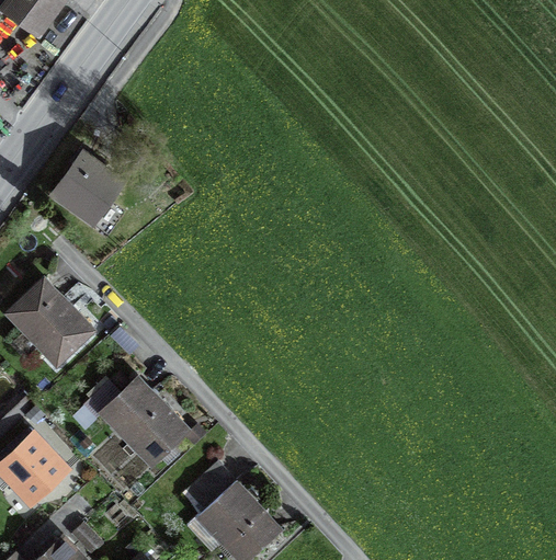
[(0,9),(38,40),(68,3),(64,0),(3,0),(0,4),(0,9)]
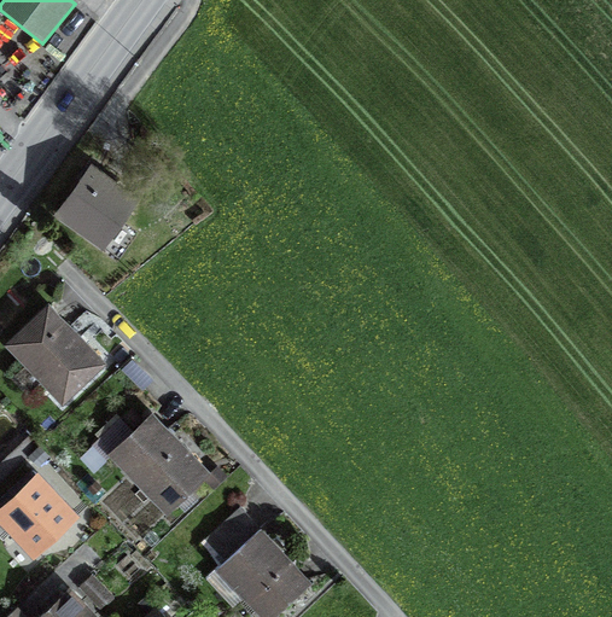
[(138,203),(91,168),(54,217),(102,251),(138,203)]
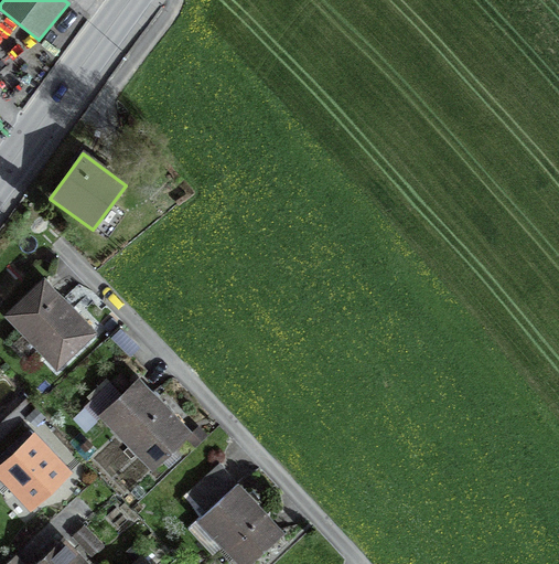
[(58,372),(96,338),(43,279),(4,314),(58,372)]
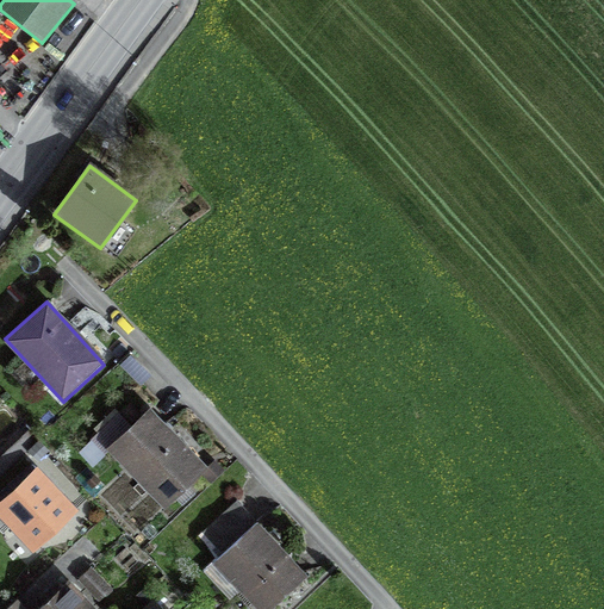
[(200,473),(206,467),(149,408),(130,427),(118,415),(87,443),(99,457),(107,448),(164,508),(200,473)]
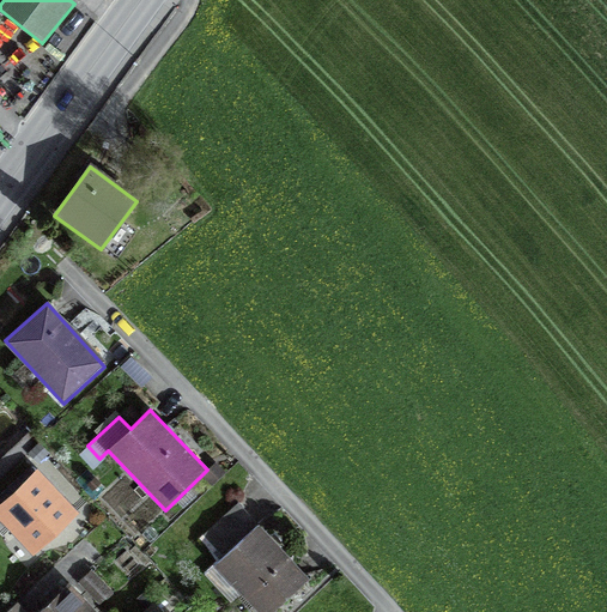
[(213,465),(207,470),(201,476),(213,488),(224,477),(213,465)]
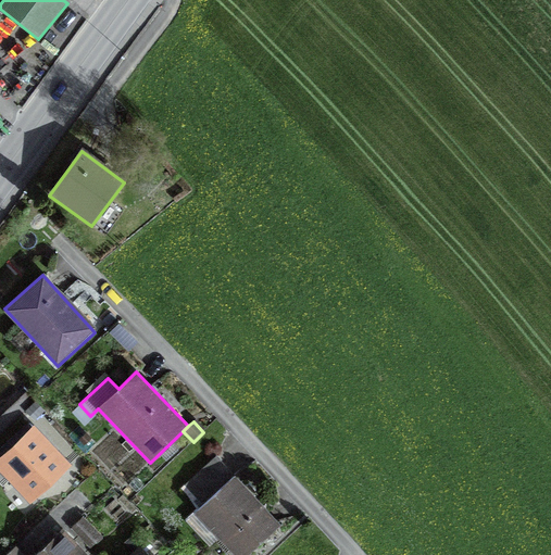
[(35,424),(0,456),(0,457),(37,499),(74,465),(35,424)]
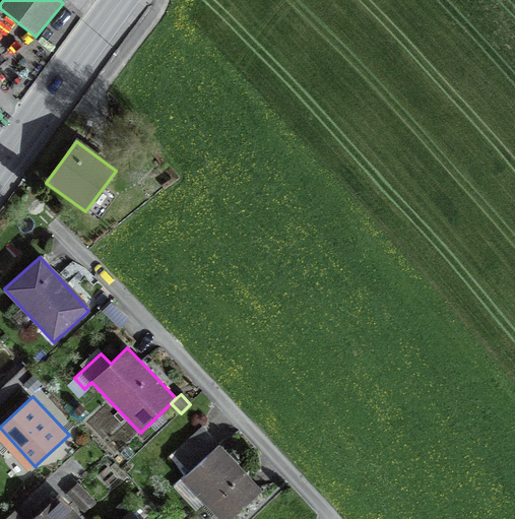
[(229,518),(260,490),(219,446),(182,480),(217,518),(229,518)]
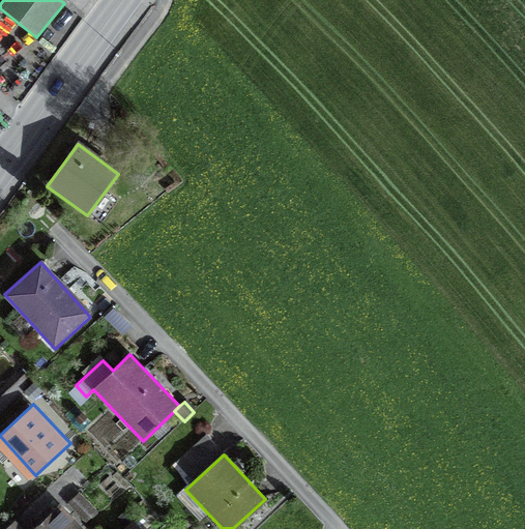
[(97,515),(80,495),(69,505),(87,524),(97,515)]
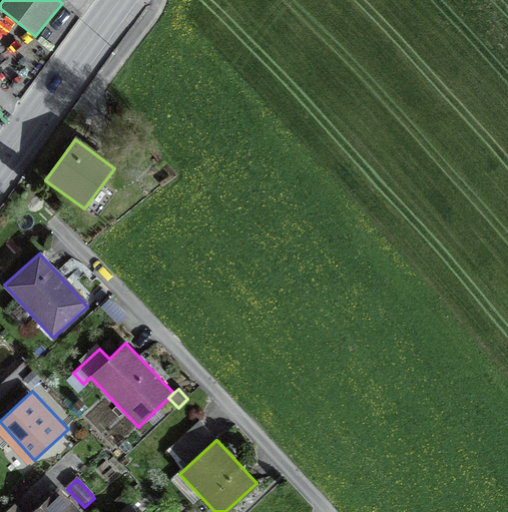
[(79,511),(58,489),(32,511),(22,511),(16,505),(8,511),(79,511)]
